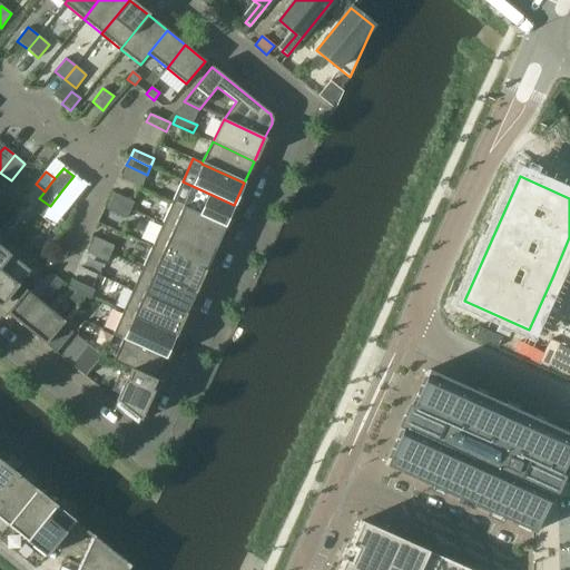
[(225,227),(234,205),(183,182),(173,203),(225,227)]
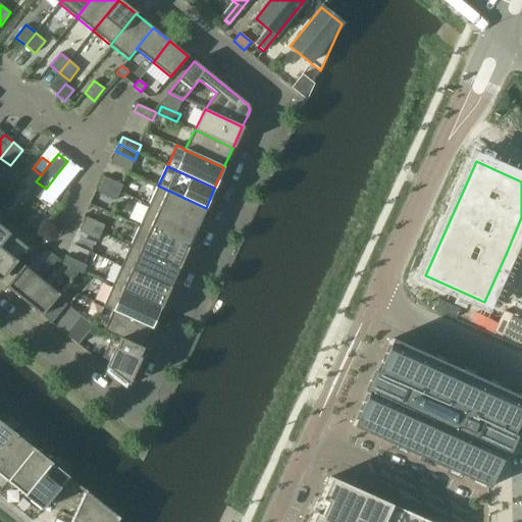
[(55,176),(46,189),(55,197),(65,184),(55,176)]
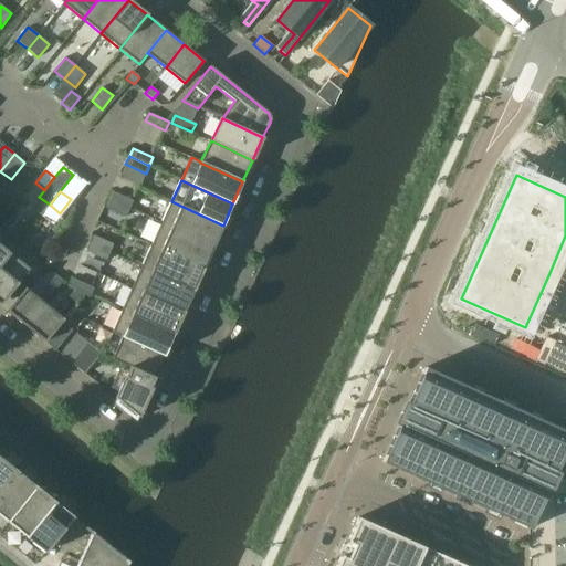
[(113,191),(109,200),(129,209),(133,201),(113,191)]
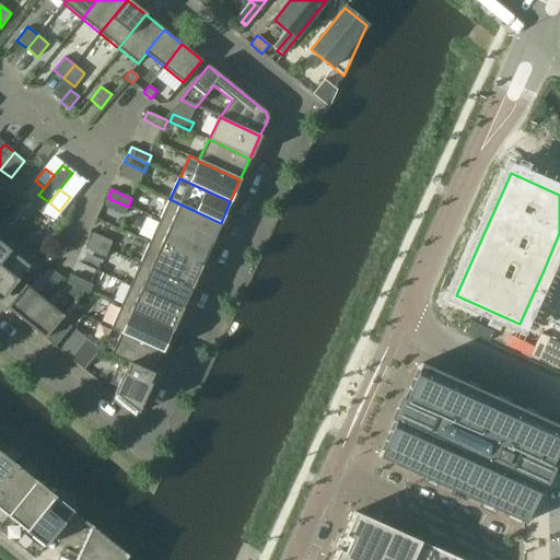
[(128,207),(108,198),(105,206),(125,214),(128,207)]
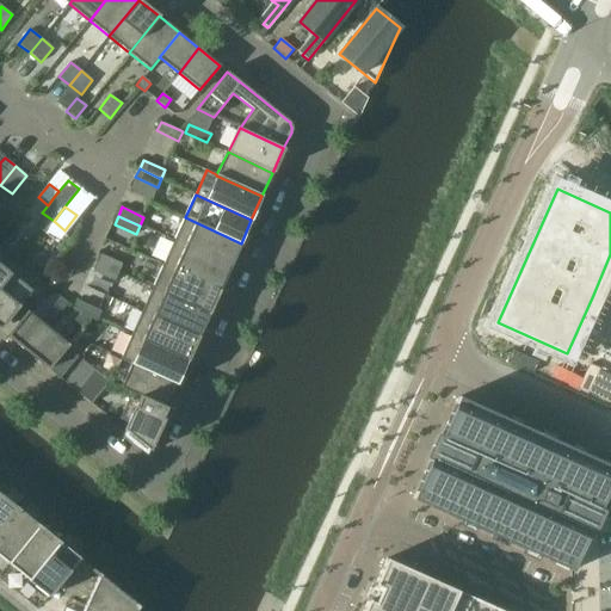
[(185,217),(174,241),(230,266),(241,244),(185,217)]
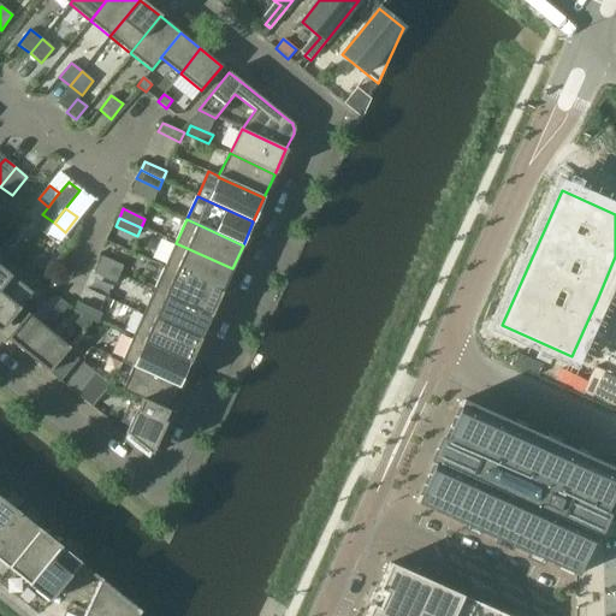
[(1,250),(13,260),(30,237),(18,229),(1,250)]
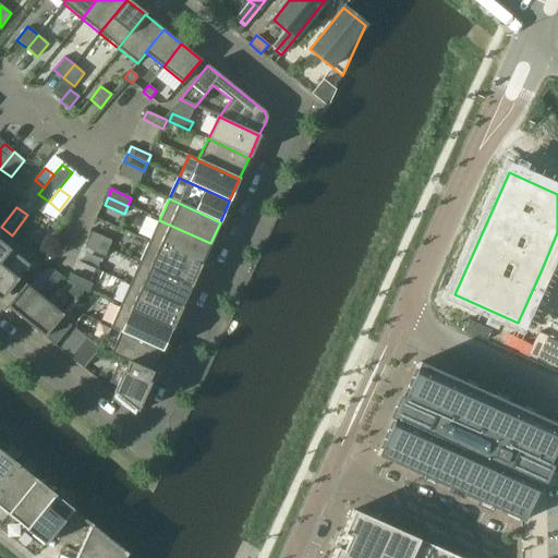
[(149,242),(201,265),(210,243),(159,220),(149,242)]
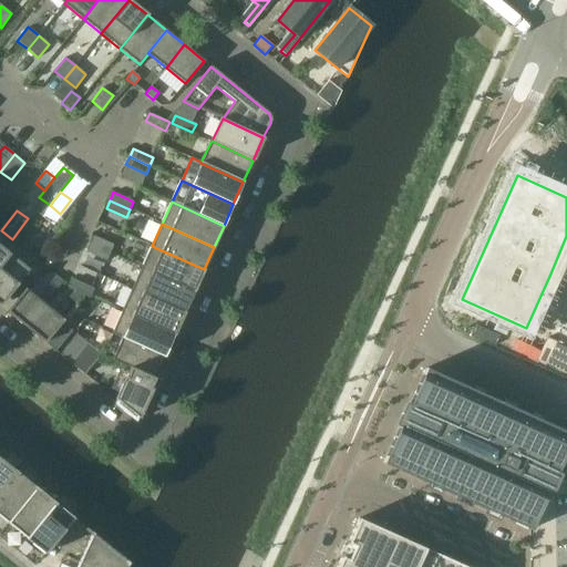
[(0,266),(10,254),(17,246),(0,233),(0,266)]
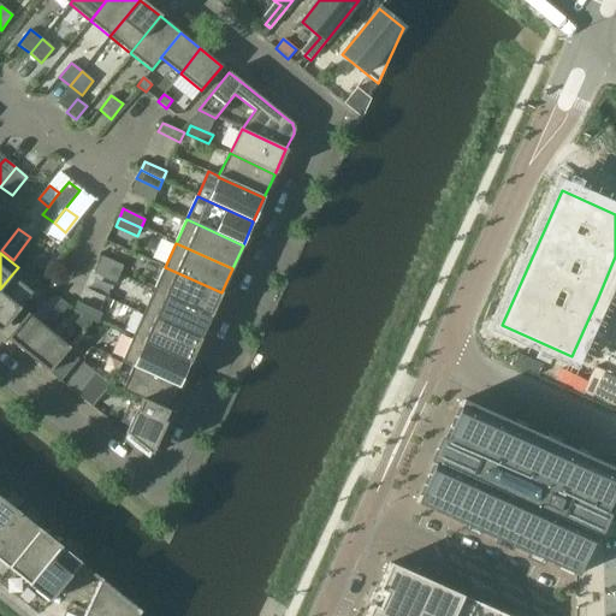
[(101,256),(98,265),(119,274),(124,266),(101,256)]
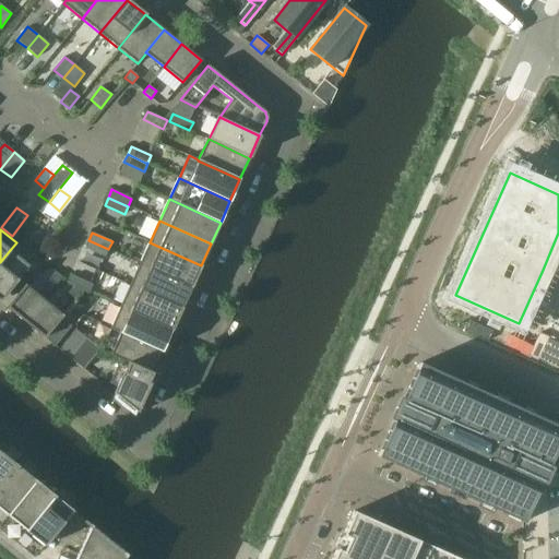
[(108,249),(88,240),(85,248),(105,257),(108,249)]
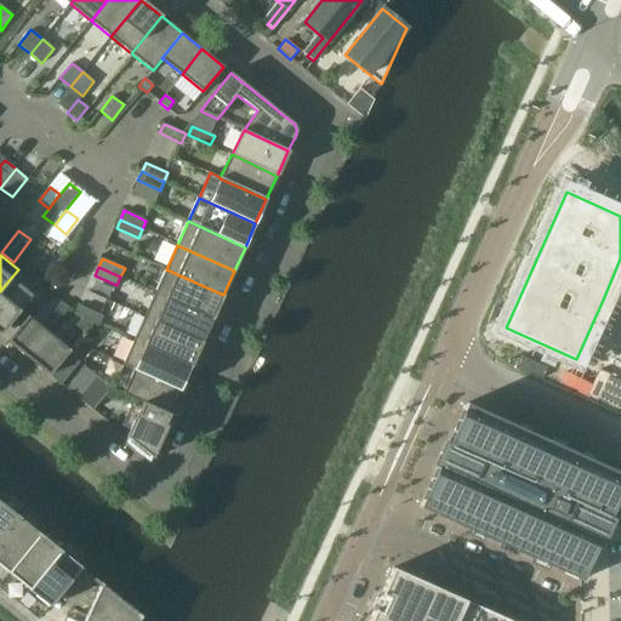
[(11,278),(0,291),(0,334),(39,286),(18,269),(11,278)]
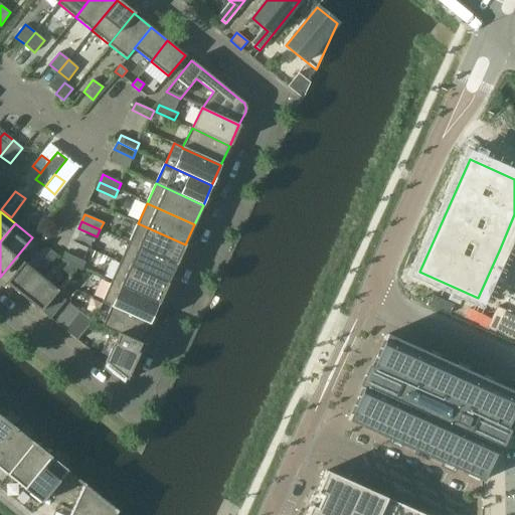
[(138,223),(129,243),(176,265),(185,244),(138,223)]
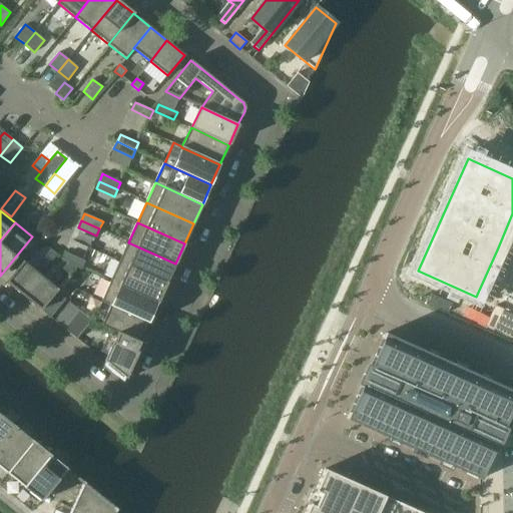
[(119,262),(166,283),(175,264),(128,242),(119,262)]
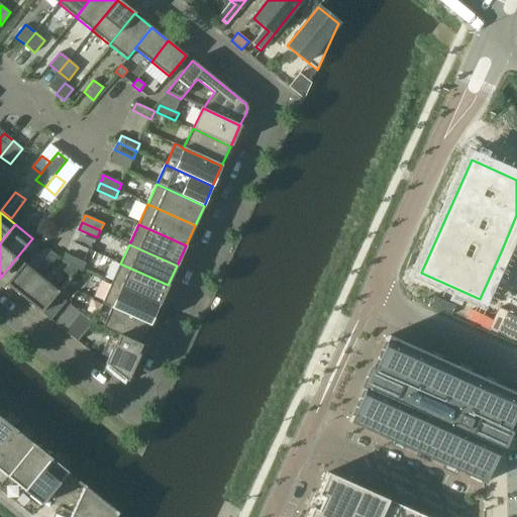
[(58,256),(52,251),(45,257),(53,263),(58,256)]
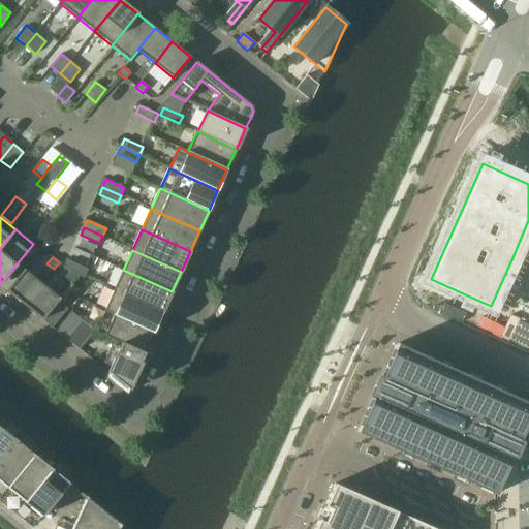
[(65,269),(69,270),(79,274),(85,277),(88,269),(69,260),(65,269)]
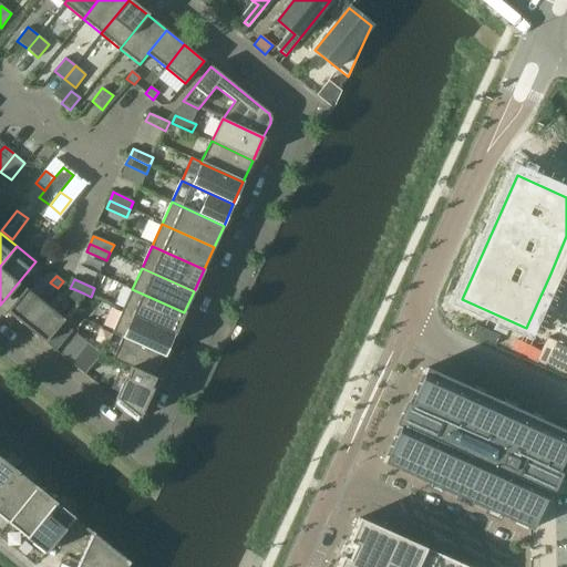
[(26,288),(7,311),(26,327),(44,303),(26,288)]
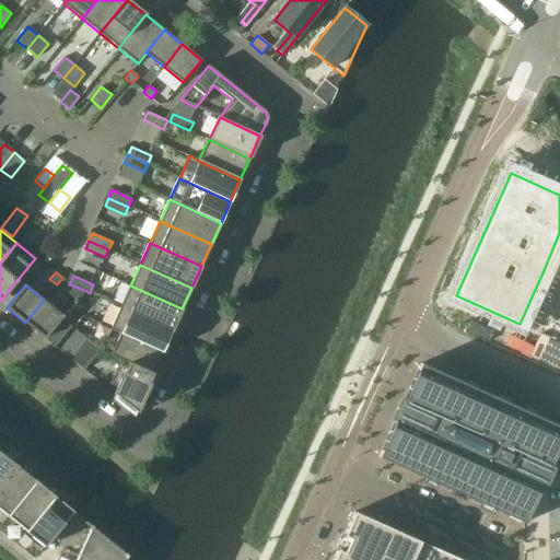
[(77,301),(83,290),(73,286),(68,294),(77,301)]
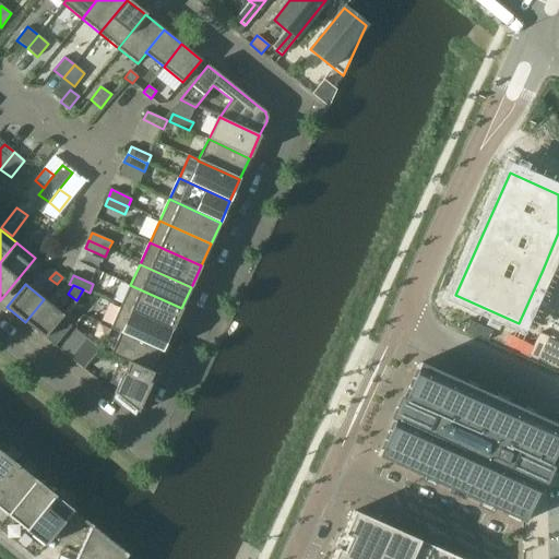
[(171,330),(181,308),(130,285),(120,307),(130,311),(171,330)]
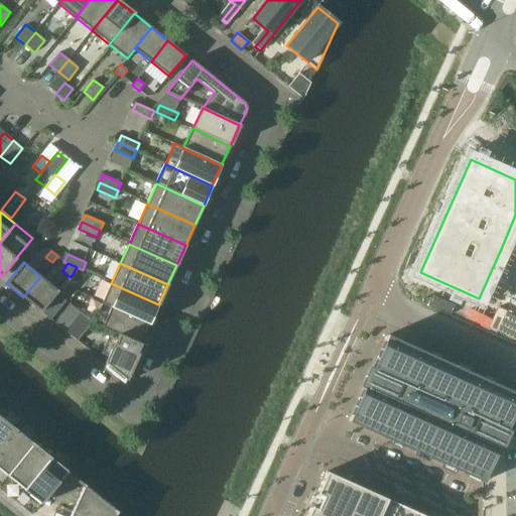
[(41,312),(56,293),(58,291),(40,276),(23,297),(41,312)]
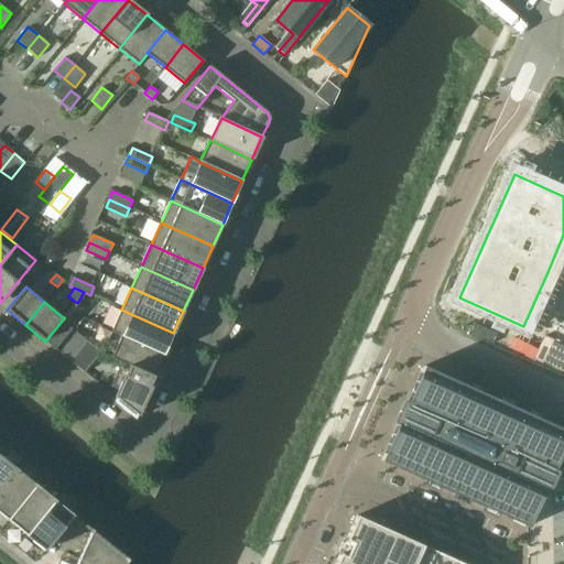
[(121,336),(163,355),(173,333),(131,314),(121,310),(111,333),(120,336),(121,336)]
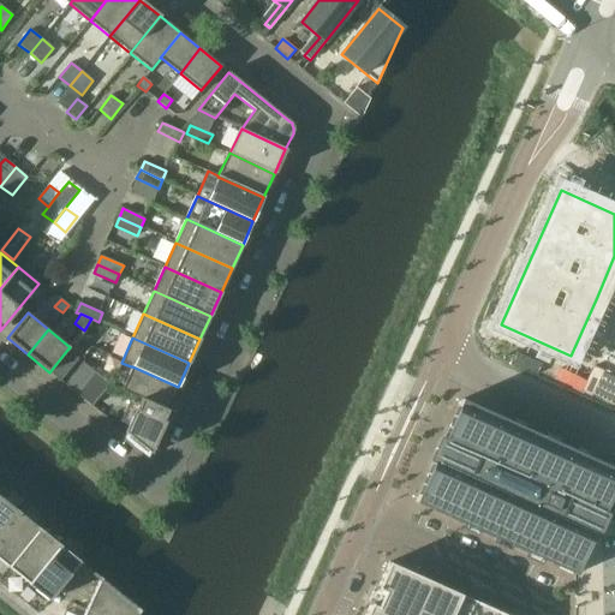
[(49,372),(60,381),(78,359),(67,350),(49,372)]
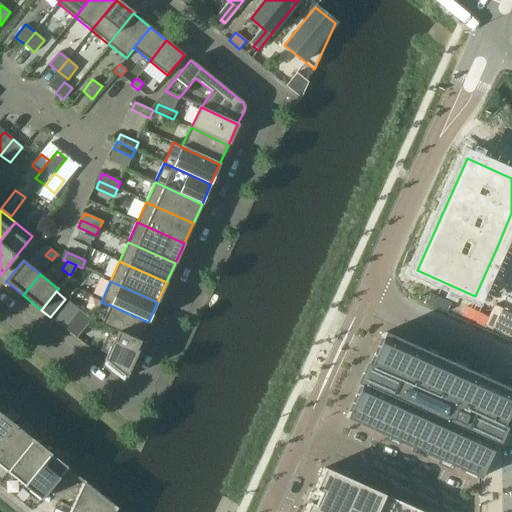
[(79,310),(69,302),(54,320),(64,328),(79,310)]
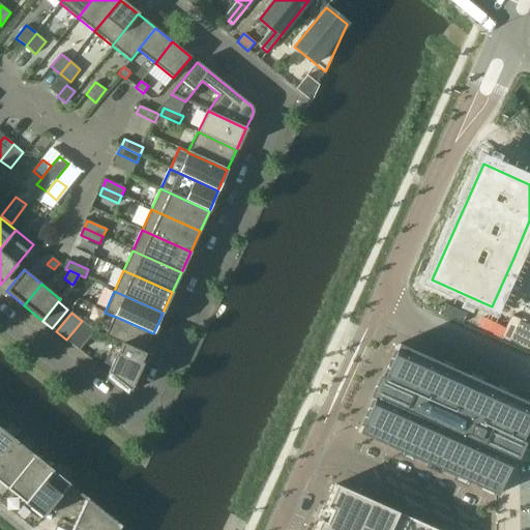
[(144,354),(153,333),(114,316),(113,316),(105,336),(121,344),(144,354)]
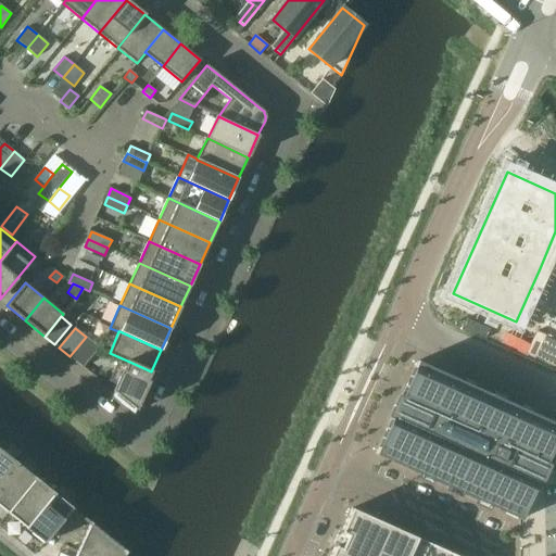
[(99,348),(86,337),(70,356),(83,367),(99,348)]
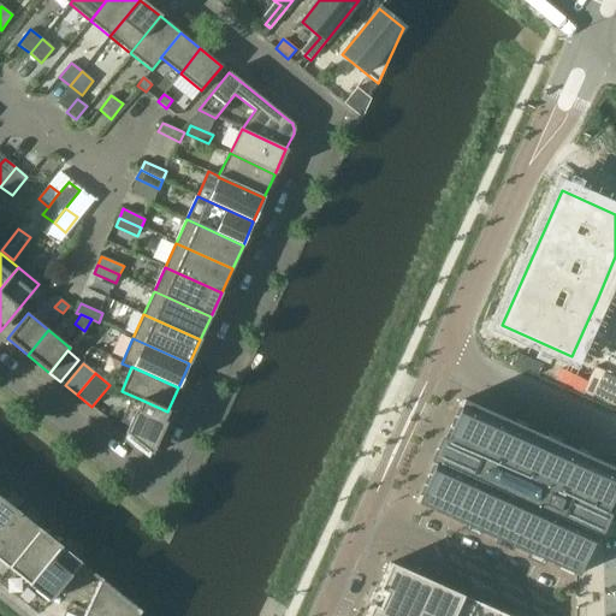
[(167,412),(141,400),(124,438),(148,456),(167,412)]
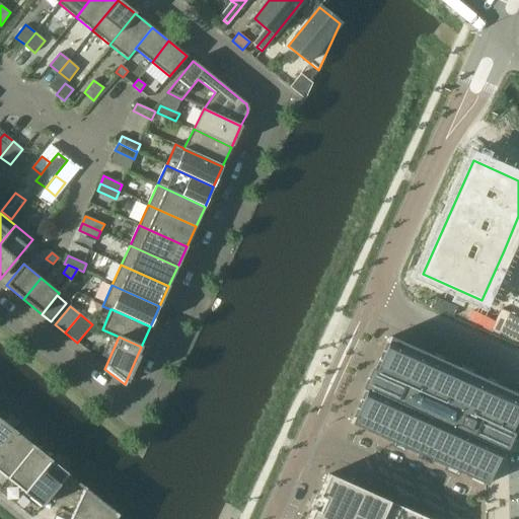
[(365,390),(351,424),(392,443),(395,436),(406,441),(403,448),(419,455),(422,448),(434,453),(431,460),(446,466),(449,460),(460,465),(457,471),(472,478),(484,484),(486,485),(502,451),(496,448),(504,430),(510,432),(518,412),(518,395),(511,392),(496,385),(493,392),(482,387),(485,380),(469,373),(466,380),(455,375),(458,368),(443,361),(440,368),(429,363),(432,356),(389,337),(374,370),(371,369),(362,388),(365,390)]
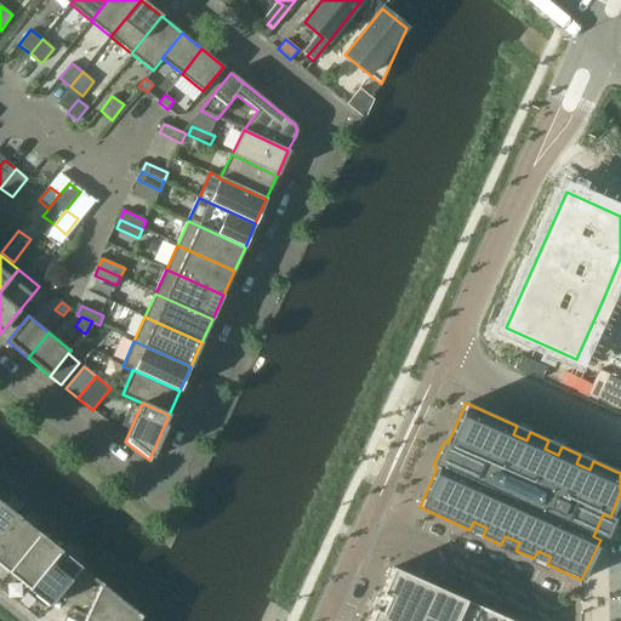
[(0,540),(18,518),(0,502),(0,540)]
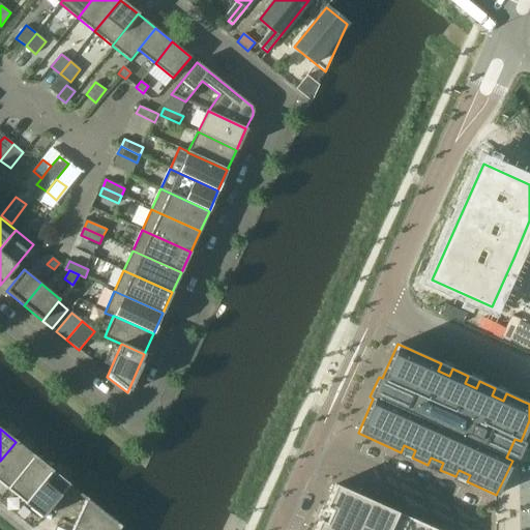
[(33,455),(16,442),(0,461),(0,483),(6,490),(33,455)]
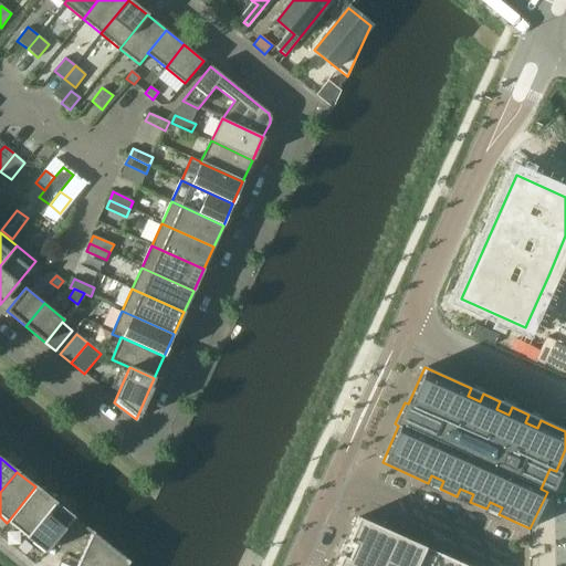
[(54,502),(35,486),(7,523),(25,537),(54,502)]
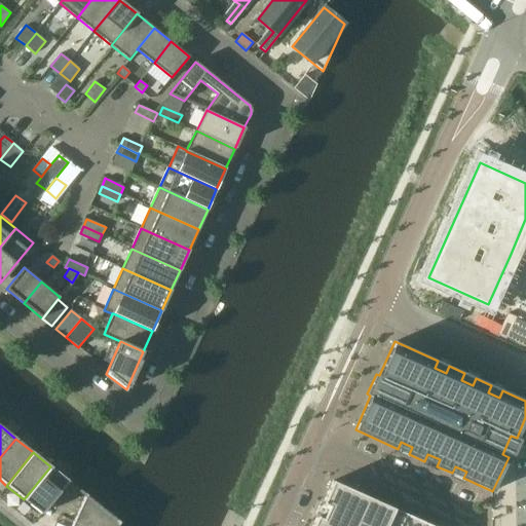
[(69,481),(50,466),(24,499),(41,515),(51,502),(69,481)]
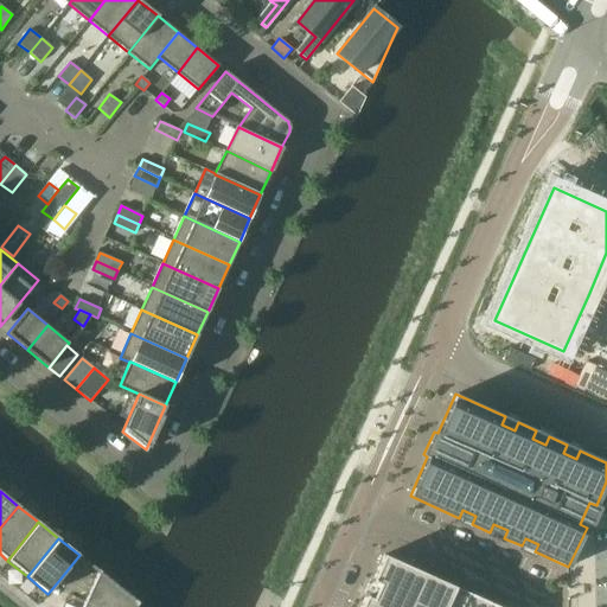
[(498,606),(467,593),(458,588),(455,587),(383,555),(372,581),(371,581),(370,581),(370,582),(377,586),(372,598),(365,594),(364,595),(364,596),(365,596),(359,606),(498,606)]
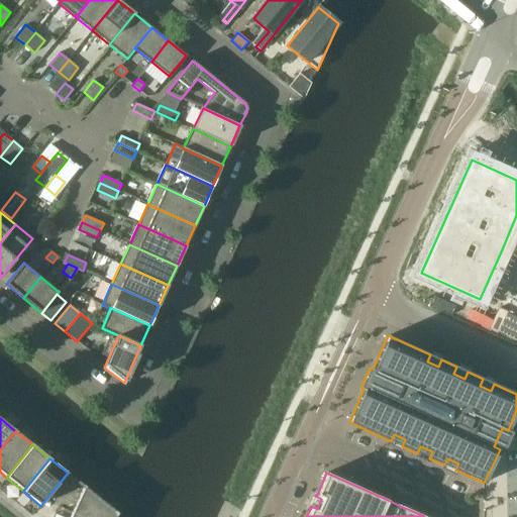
[(83,485),(70,513),(78,516),(114,516),(117,513),(83,485)]
